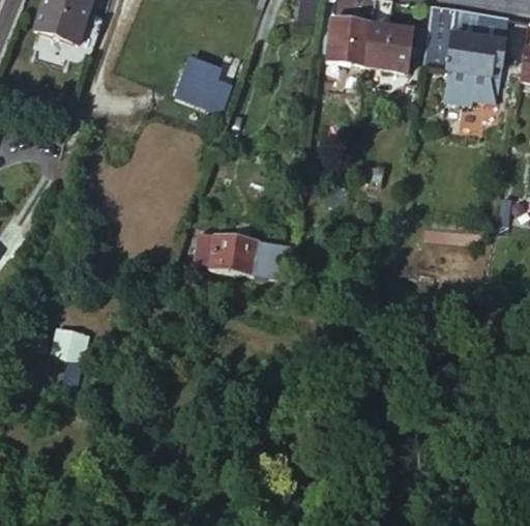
[(46,0),(33,37),(78,52),(93,0),(46,0)]
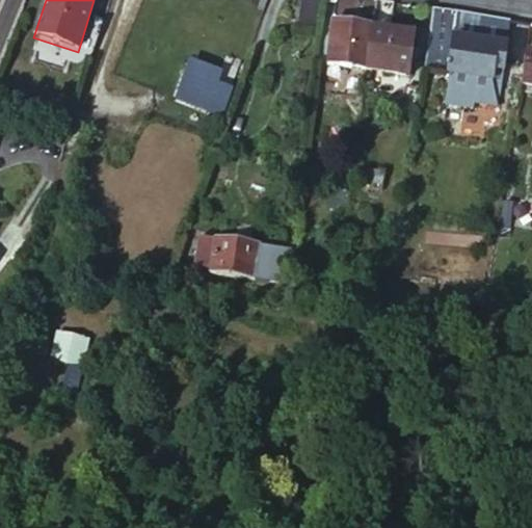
[(328,60),(366,66),(377,0),(337,0),(337,1),(328,60)]
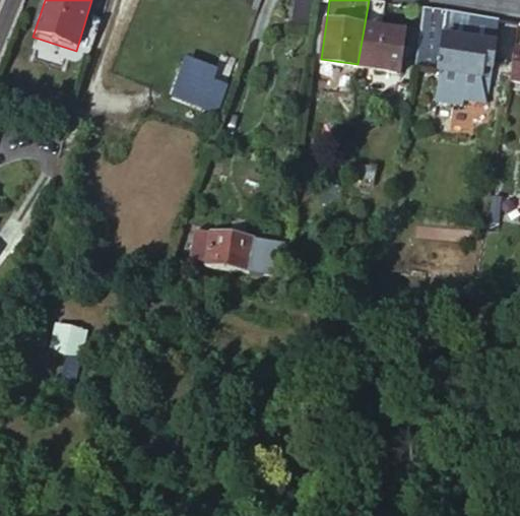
[(369,0),(358,64),(401,70),(407,30),(381,27),(385,0),(369,0)]
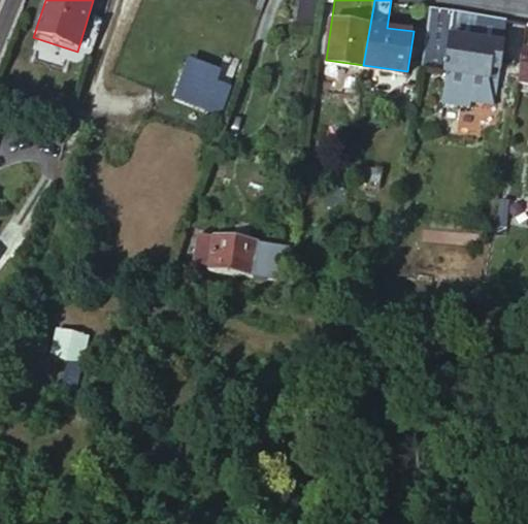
[(447,8),(430,5),(425,34),(441,36),(447,8)]
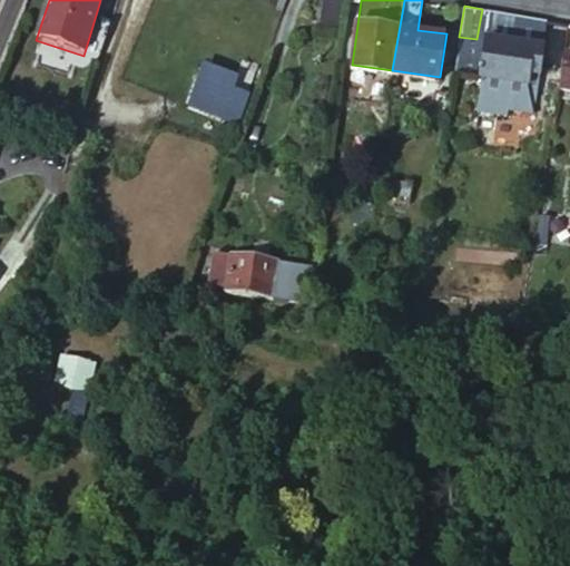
[(541,74),(544,45),(509,39),(509,41),(487,39),(481,77),(529,84),(531,72),(541,74)]
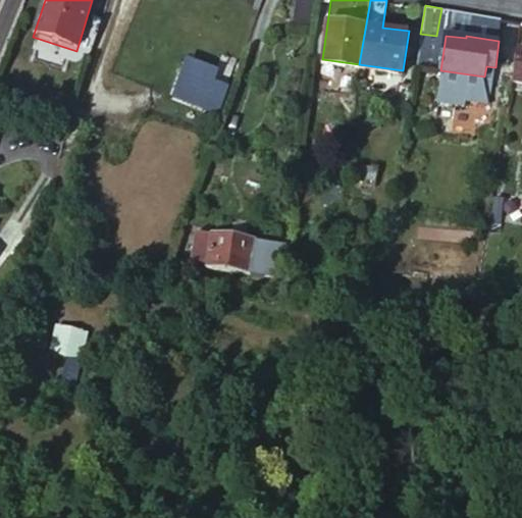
[(521,46),(518,45),(513,78),(521,79),(521,46)]
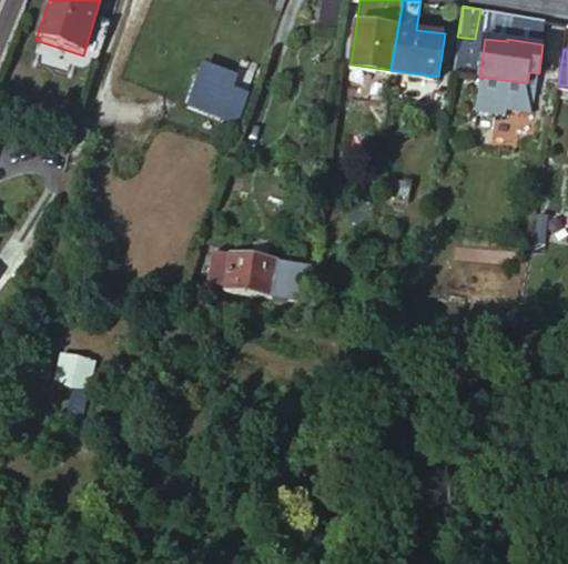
[(237,119),(245,98),(230,93),(236,76),(204,63),(189,102),(237,119)]
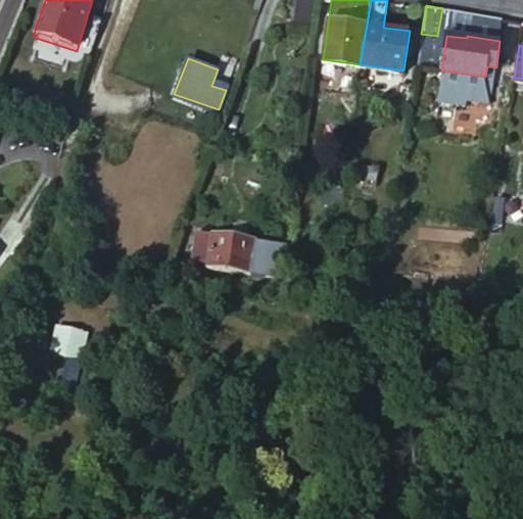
[(397,99),(410,101),(413,83),(400,82),(397,99)]
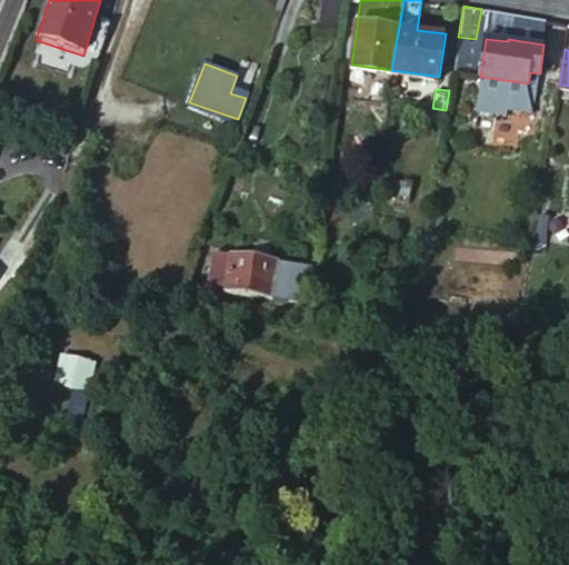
[(388,195),(406,198),(409,184),(390,180),(388,195)]
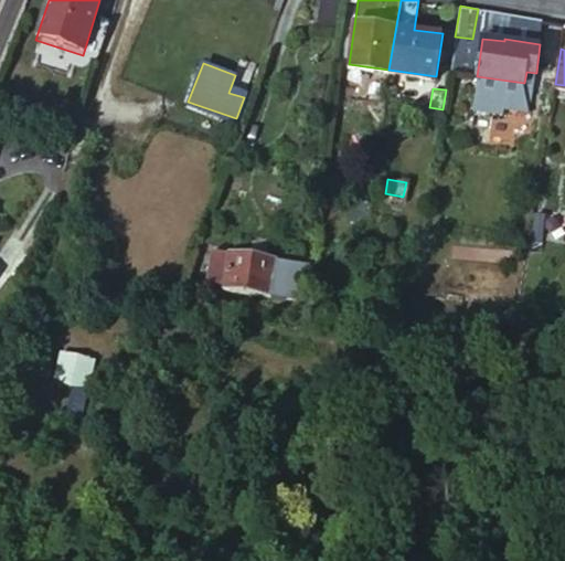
[(402,203),(403,197),(385,193),(383,200),(402,203)]
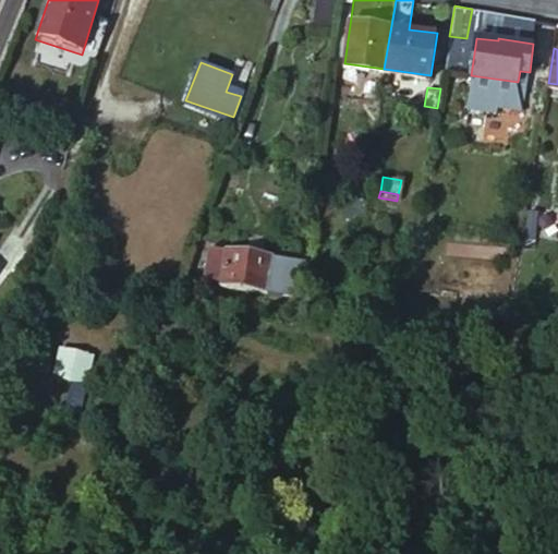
[(535,233),(537,223),(528,221),(525,232),(535,233)]
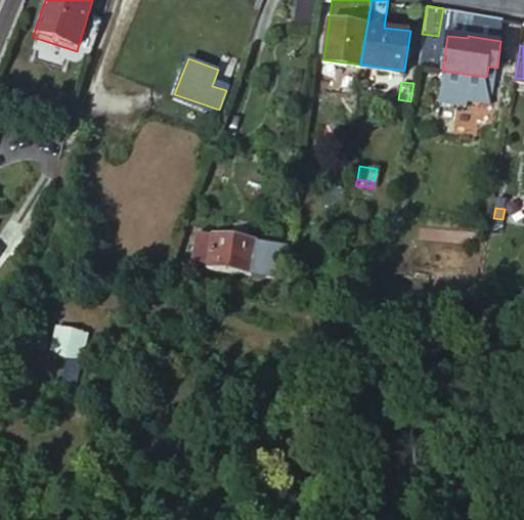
[(252,269),(254,255),(256,239),(195,230),(192,257),(206,260),(206,264),(251,270),(252,269)]
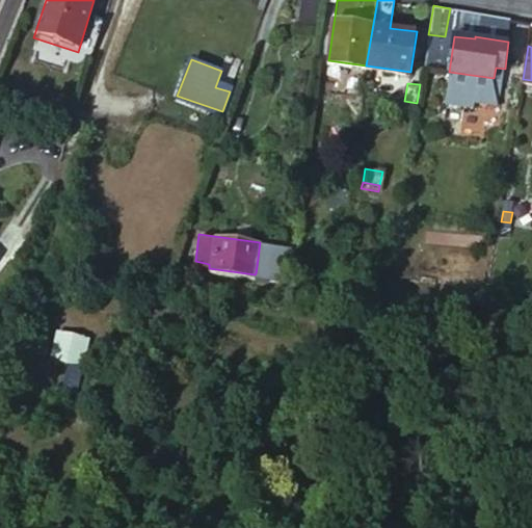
[(283,263),(258,259),(256,273),(281,276),(283,263)]
